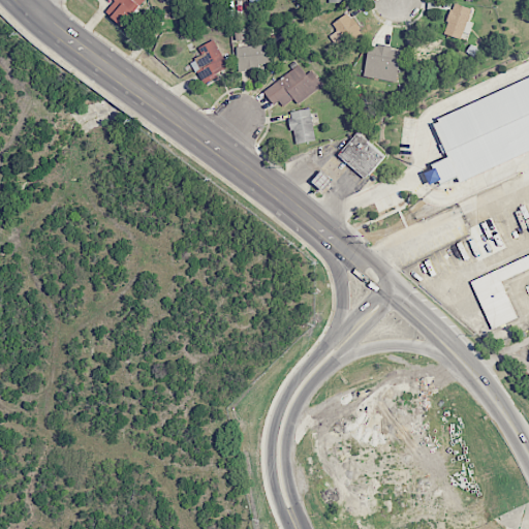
[(115,0),(105,11),(122,26),(145,0),(115,0)]
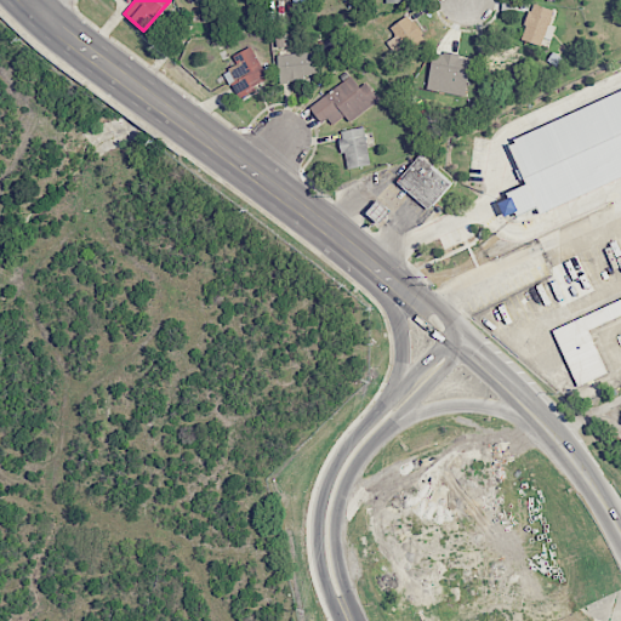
[(546,47),(552,26),(550,24),(553,10),(533,4),(522,40),(546,47)]
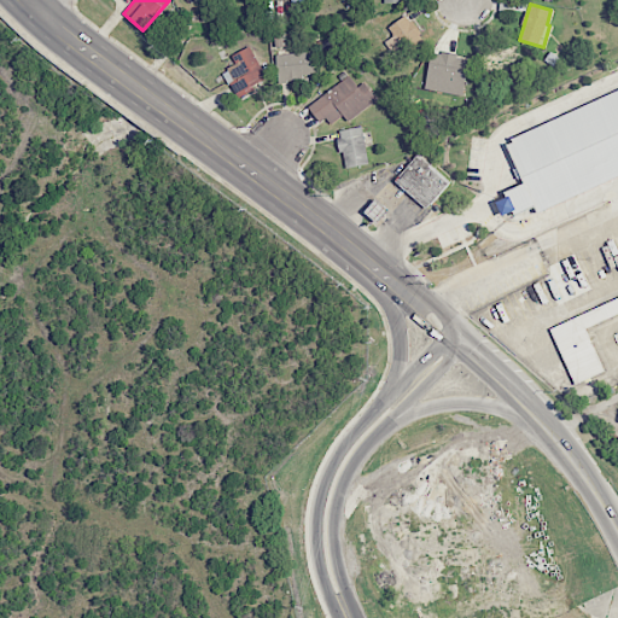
[(429,45),(407,15),(389,28),(410,58),(429,45)]
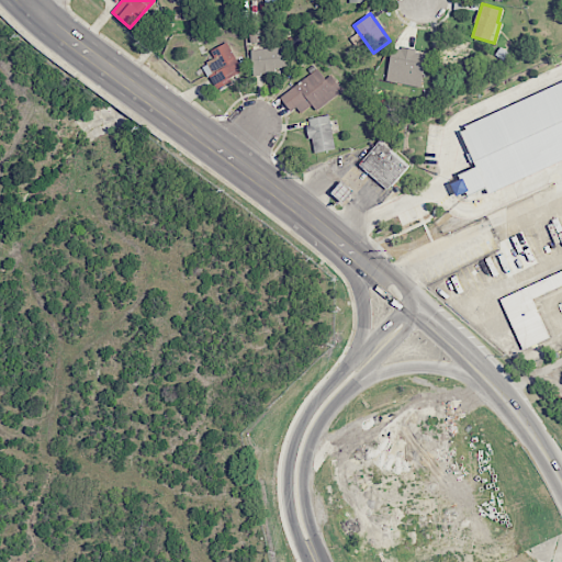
[(211,49),(214,59),(204,64),(214,88),(243,76),(228,42),(211,49)]
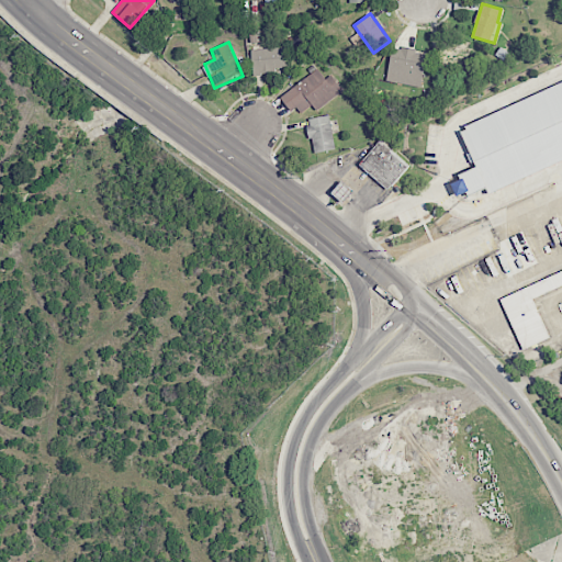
[(254,72),(287,69),(284,46),(250,49),(254,72)]
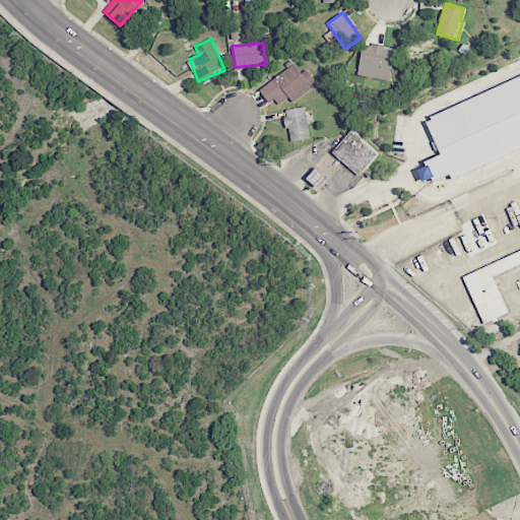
[(364,43),(358,75),(390,81),(395,49),(364,43)]
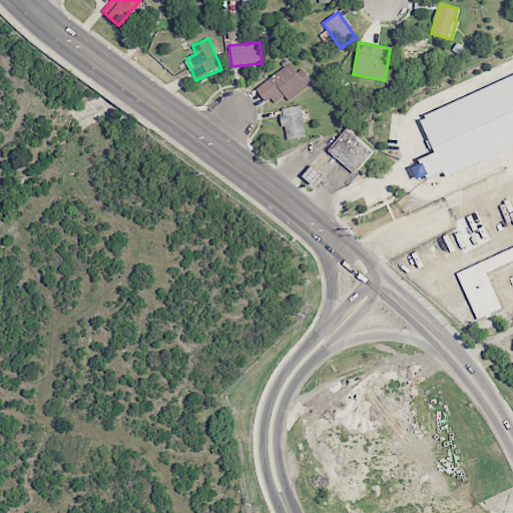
[(272,105),(285,95),(289,101),(313,83),(302,68),(297,72),(290,62),(258,87),(272,105)]
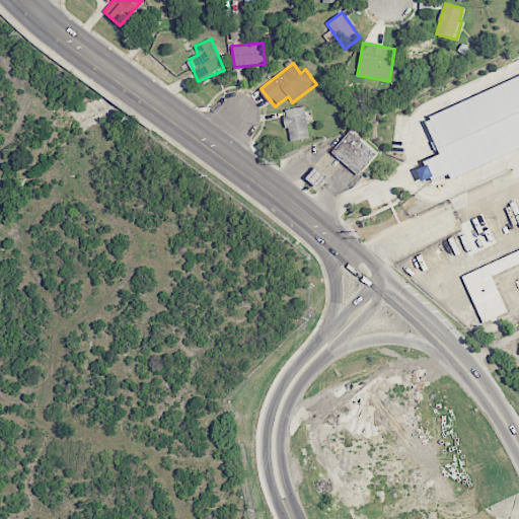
[(452,175),(518,148),(518,77),(425,116),(440,154),(424,161),(428,171),(430,170),(434,178),(450,171),(452,175)]
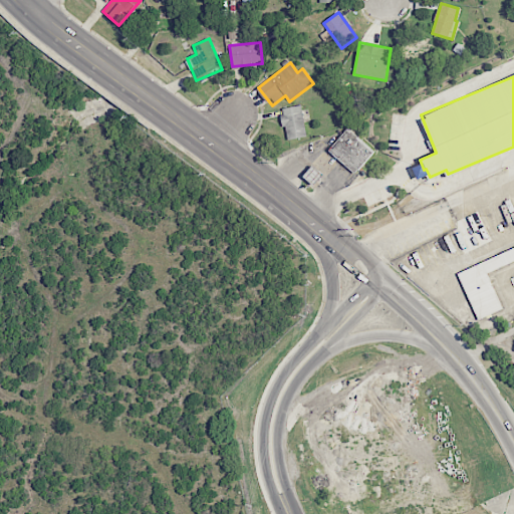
[(281,108),(287,141),(307,137),(300,104),(281,108)]
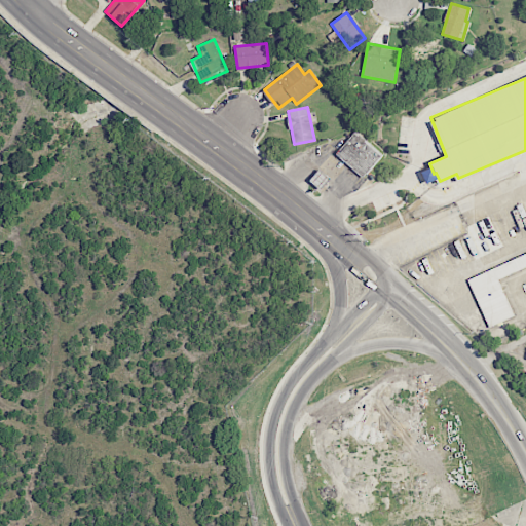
[(383,154),(354,132),(336,155),(365,178),(383,154)]
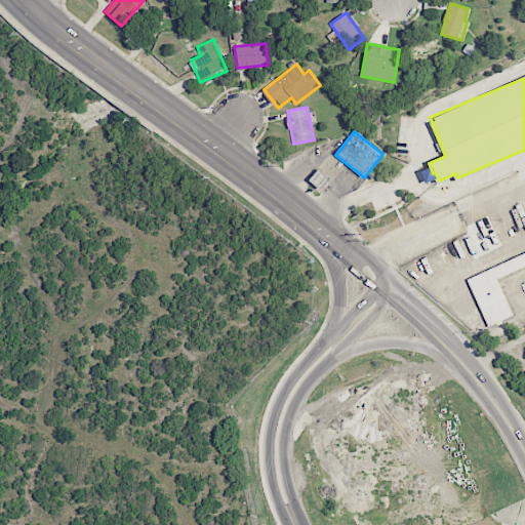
[(330,179),(320,169),(311,179),(320,189),(330,179)]
